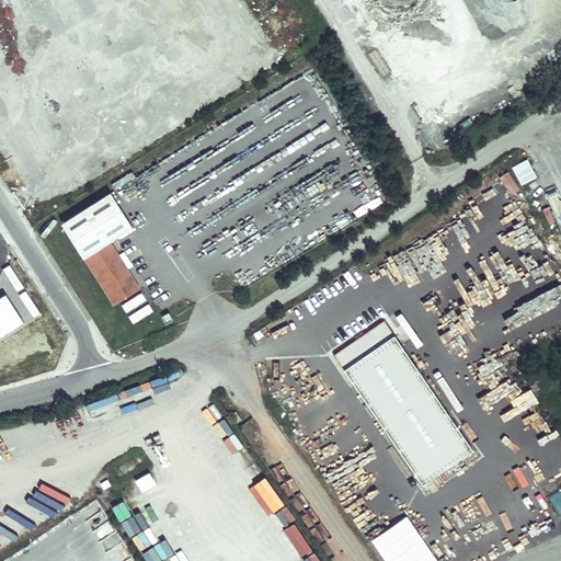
[(512,168),(521,186),(537,178),(527,160),(512,168)]
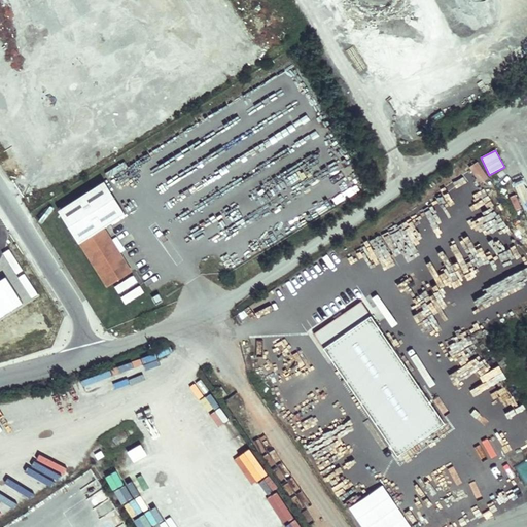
[(387,174),(377,157),(367,164),(377,180),(387,174)]
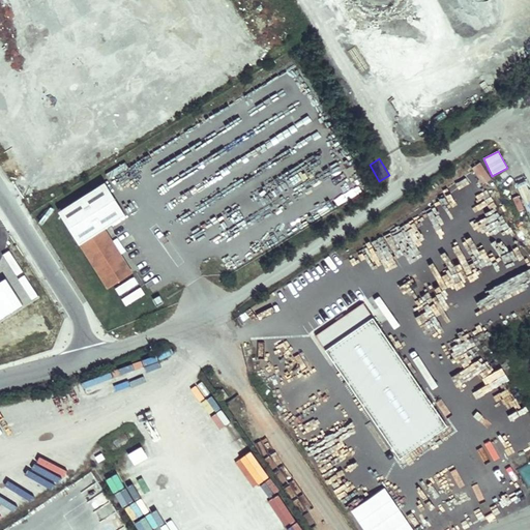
[(125,215),(105,182),(59,211),(109,288),(131,273),(104,229),(125,215)]
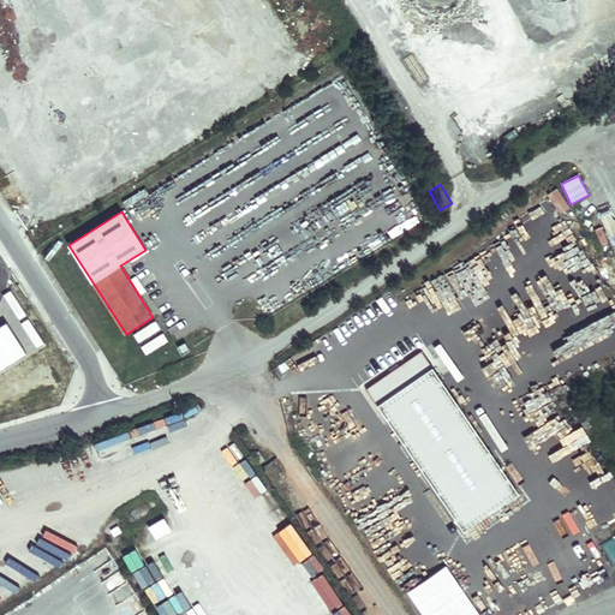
[(425,350),(374,387),(469,519),(520,482),(425,350)]
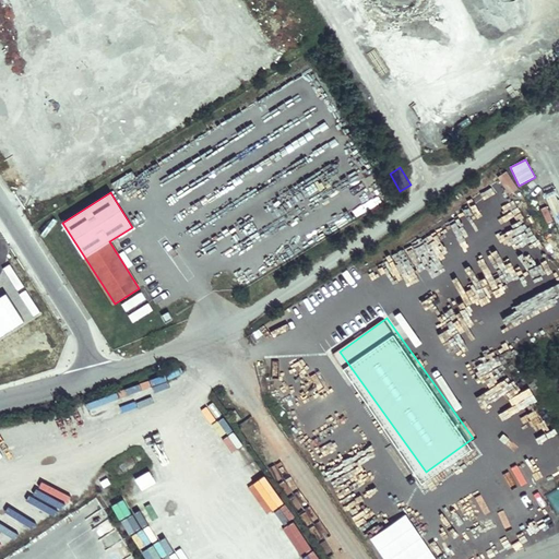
[(235,411),(230,414),(236,421),(240,418),(235,411)]
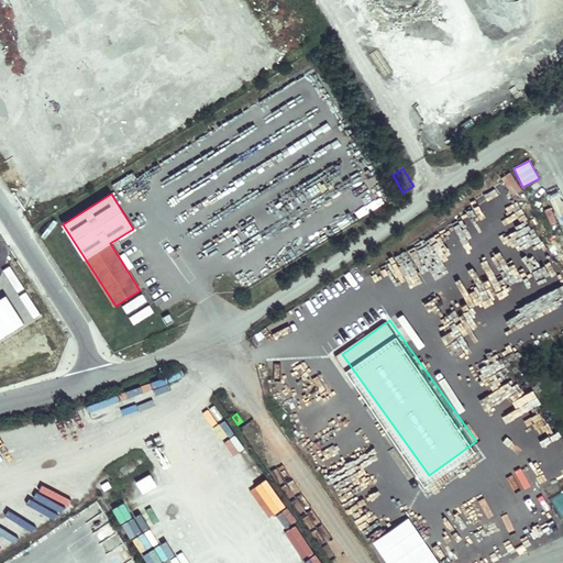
[(476,441),(429,475),(435,486),(484,452),(476,441)]
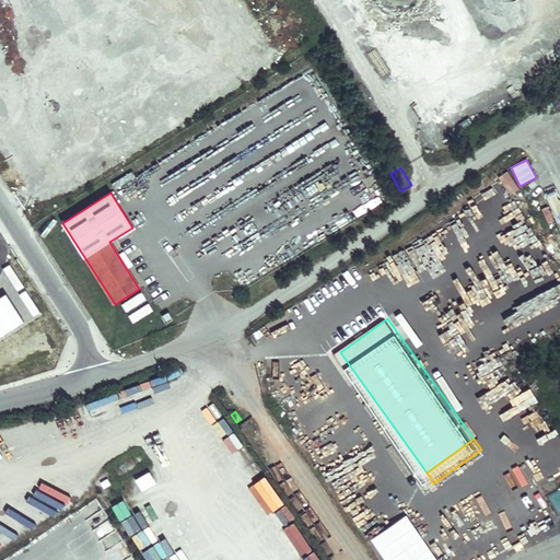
[(559,487),(546,494),(555,514),(559,511),(559,487)]
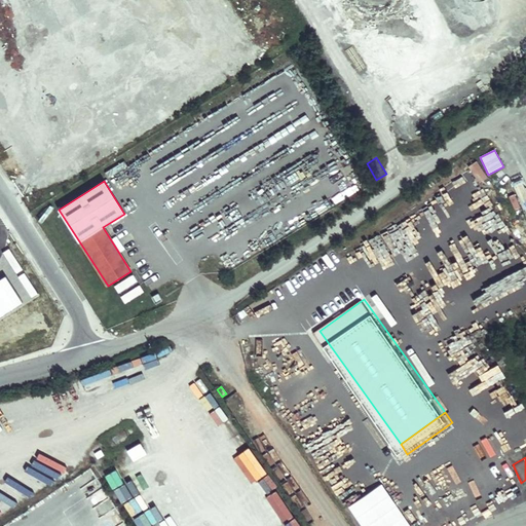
[(410,525),(381,484),(349,506),(362,525),(410,525)]
